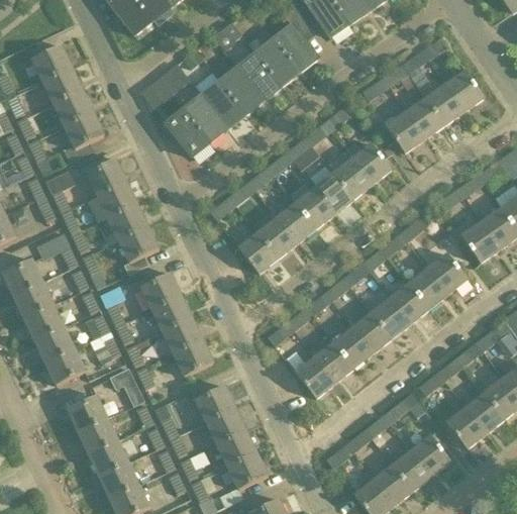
[(152,21),(135,0),(110,0),(108,2),(134,35),(152,21)]
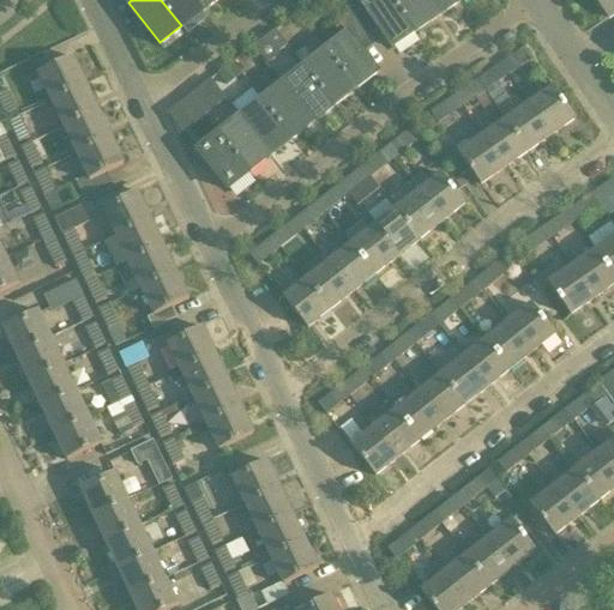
[(161,0),(181,25),(184,24),(187,30),(202,20),(197,13),(203,8),(196,0),(161,0)]
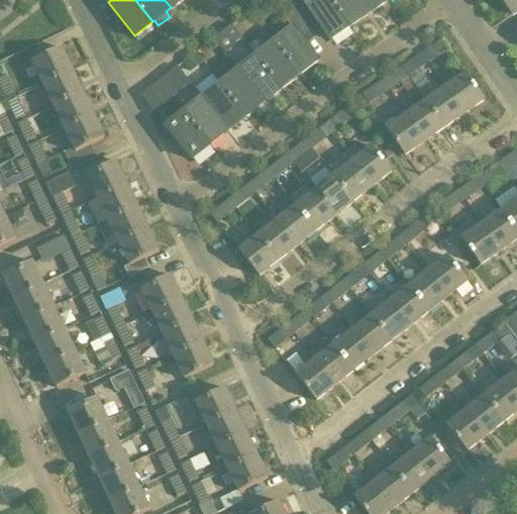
[(309,0),(306,2),(329,37),(348,24),(331,0),(309,0)]
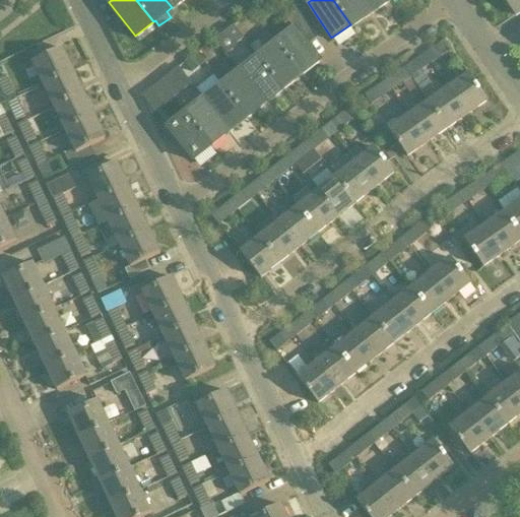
[(333,0),(350,24),(370,11),(362,0),(333,0)]
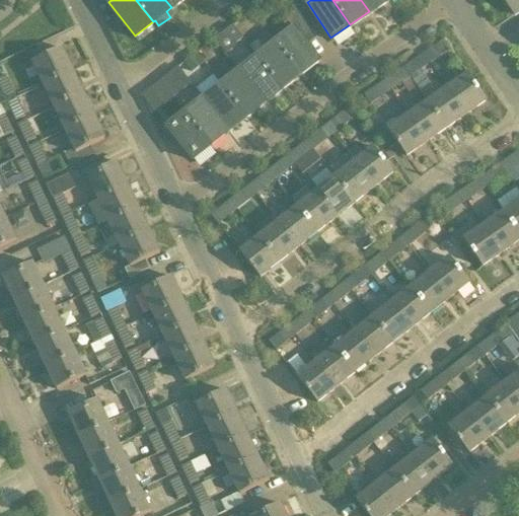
[(361,0),(369,11),(386,0),(361,0)]
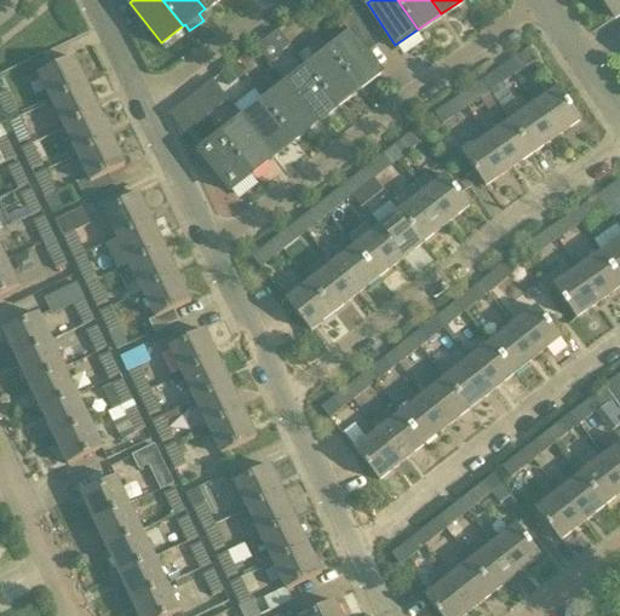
[(603,0),(614,16),(619,11),(619,0),(603,0)]
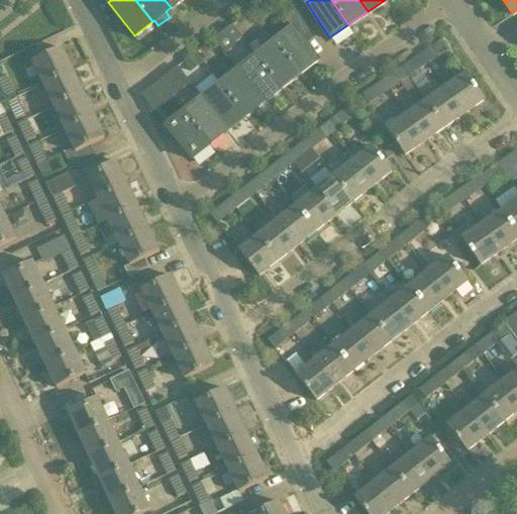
[(290,25),(273,38),(299,72),(318,58),(301,35),(310,29),(294,8),(285,15),(292,24),(290,25)]
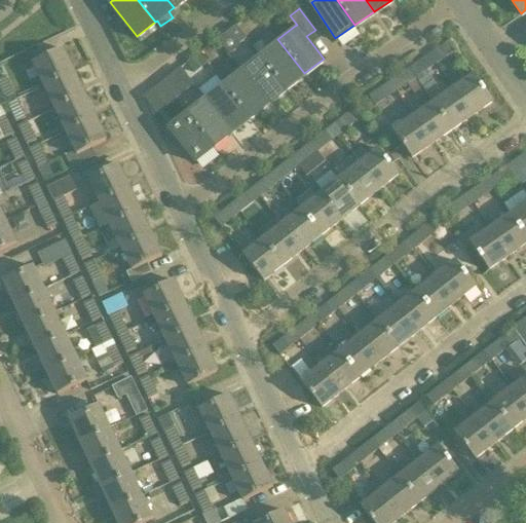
[(235,24),(217,38),(229,53),(239,45),(237,43),(246,36),(235,24)]
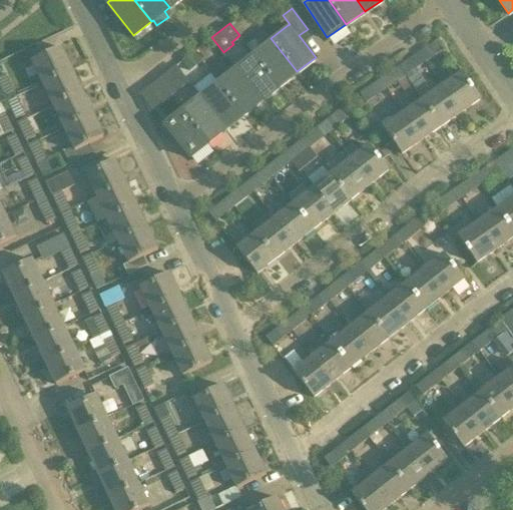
[(253,37),(261,46),(253,52),(280,85),(297,71),(271,38),(264,29),(253,37)]
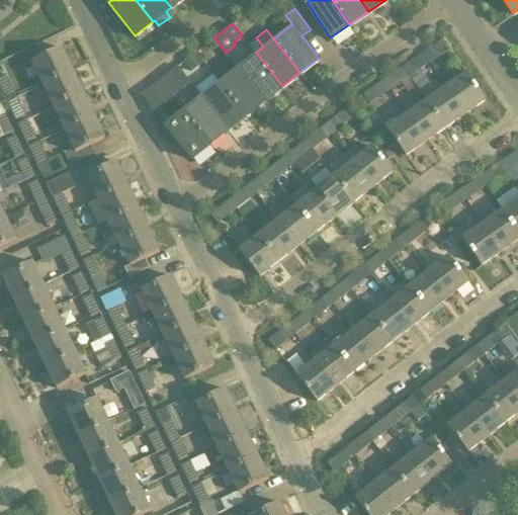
[(422,52),(429,62),(449,48),(442,37),(422,52)]
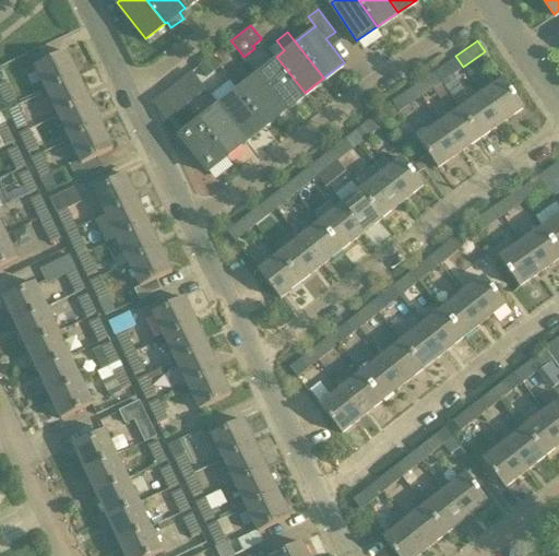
[(46,89),(76,73),(66,49),(34,64),(46,89)]
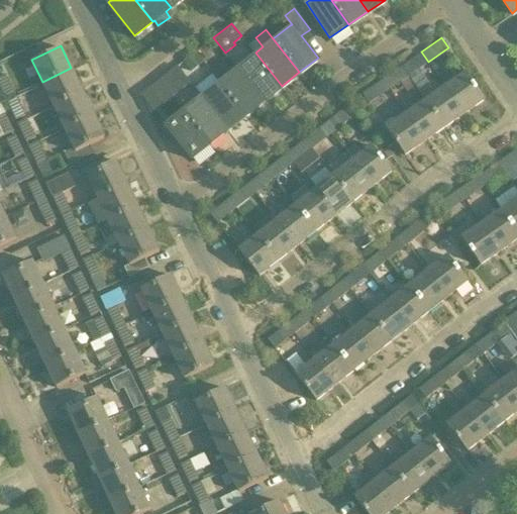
[(421,52),(401,66),(408,76),(428,62),(421,52)]
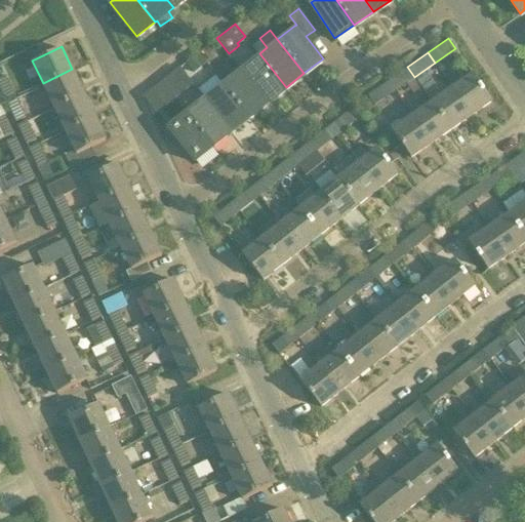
[(286,87),(259,53),(241,68),(268,102),(286,87)]
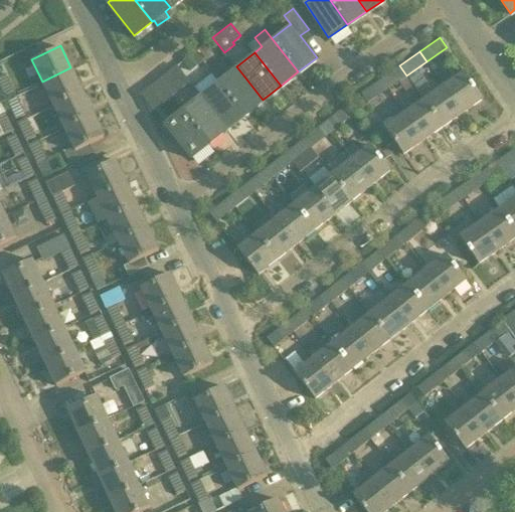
[(176,64),(159,77),(172,95),(189,80),(176,64)]
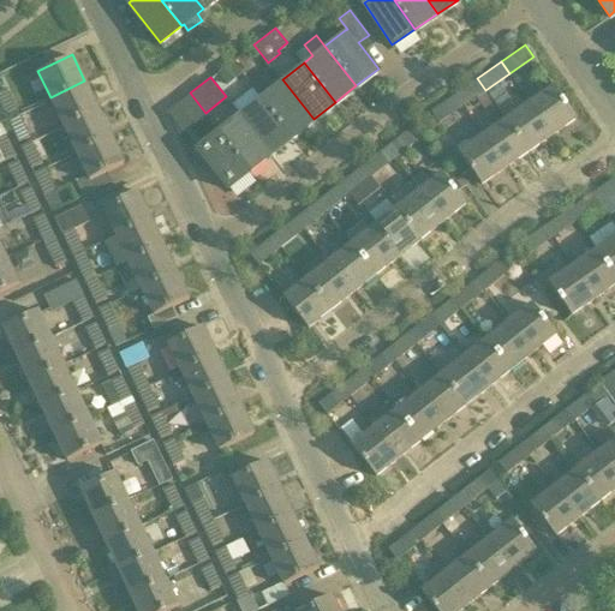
[(477,78),(453,94),(463,106),(485,90),(477,78)]
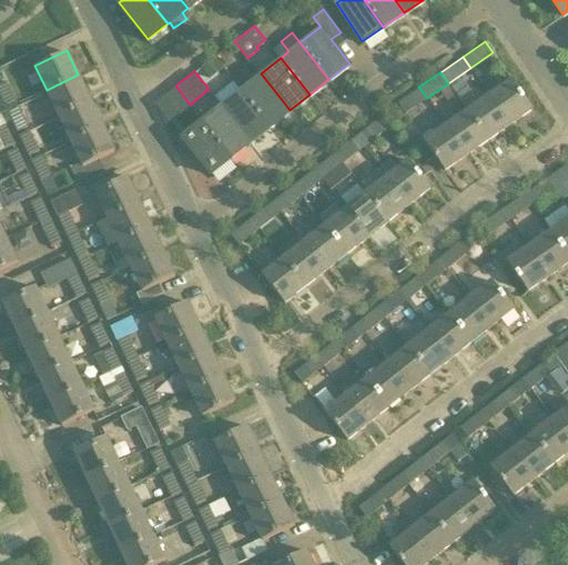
[(261,73),(241,88),(270,125),(290,110),(261,73)]
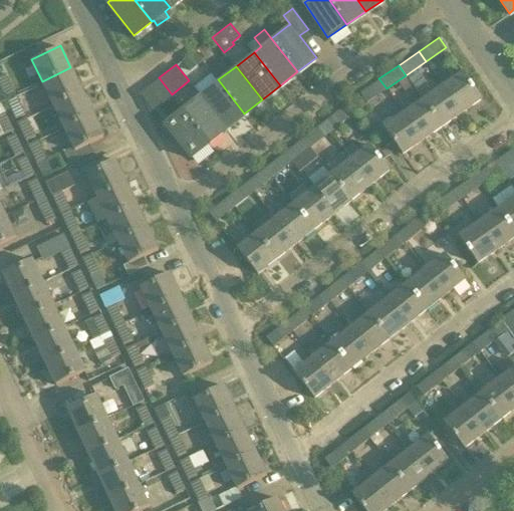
[(70,67),(42,81),(52,103),(81,90),(70,67)]
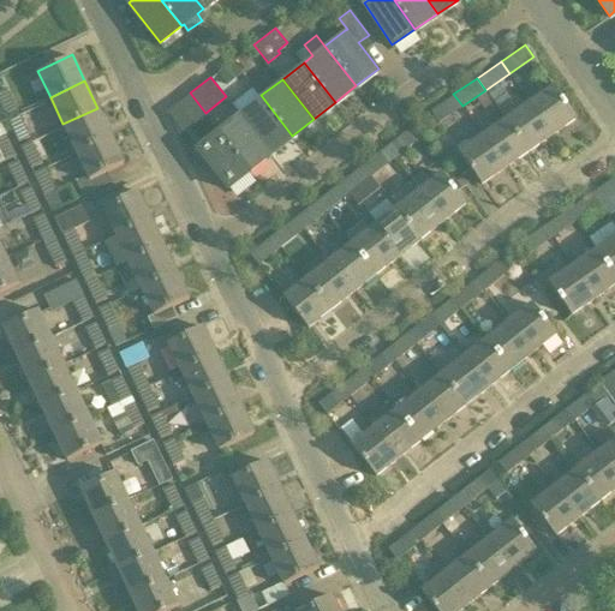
[(530,101),(551,132),(574,117),(553,85),(530,101)]
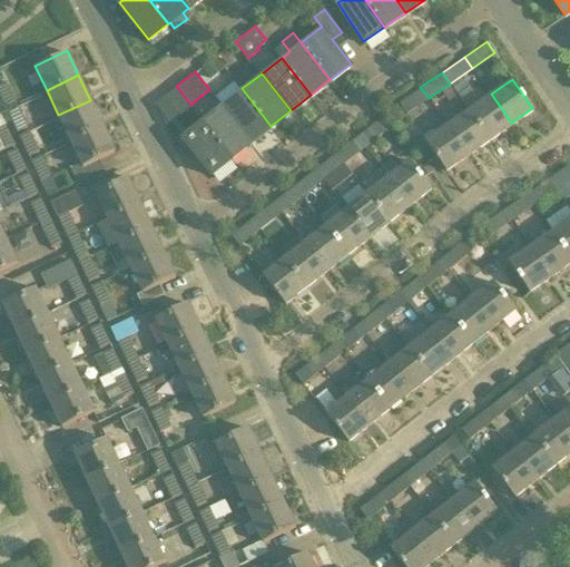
[(15,100),(6,80),(0,82),(0,96),(5,105),(15,100)]
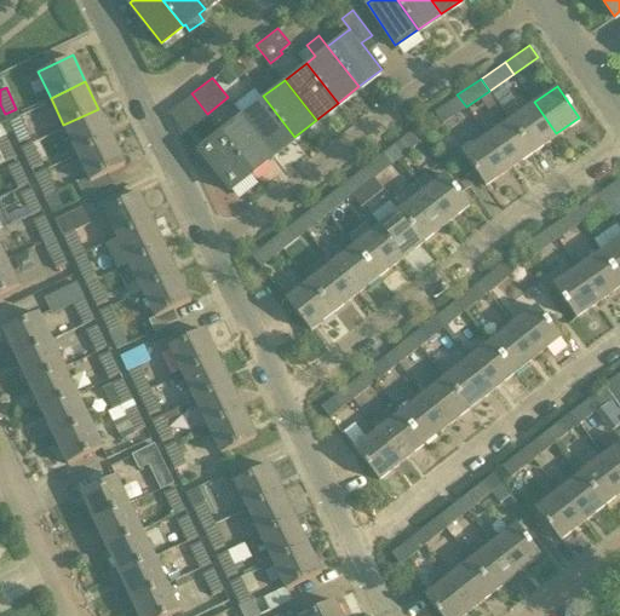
[(178,103),(194,124),(207,114),(191,93),(178,103)]
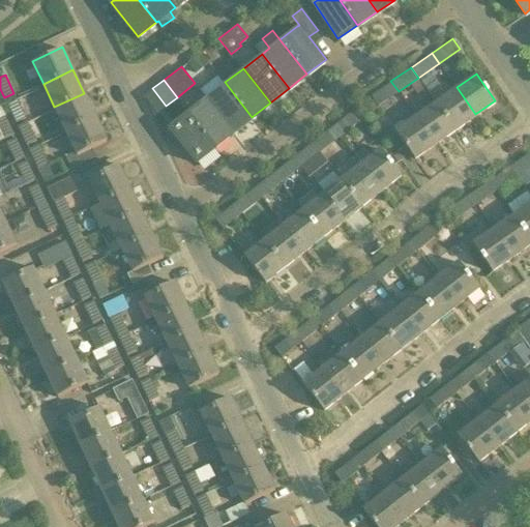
[(399,91),(390,81),(370,95),(377,106),(385,99),(386,100),(399,91)]
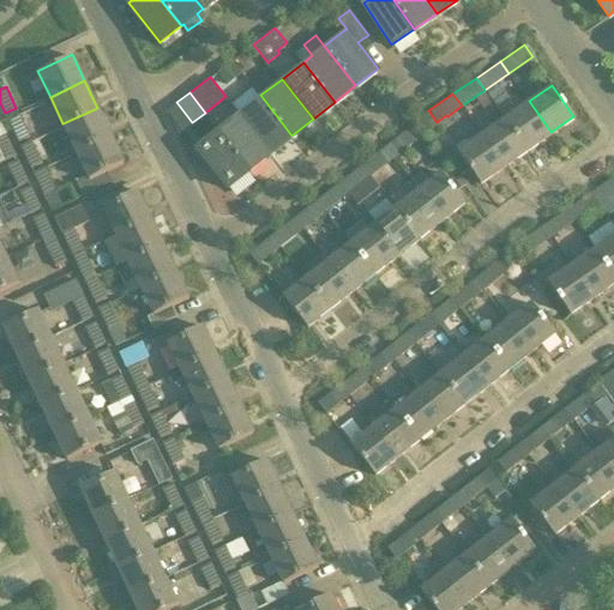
[(292,136),(260,95),(239,112),(270,152),(292,136)]
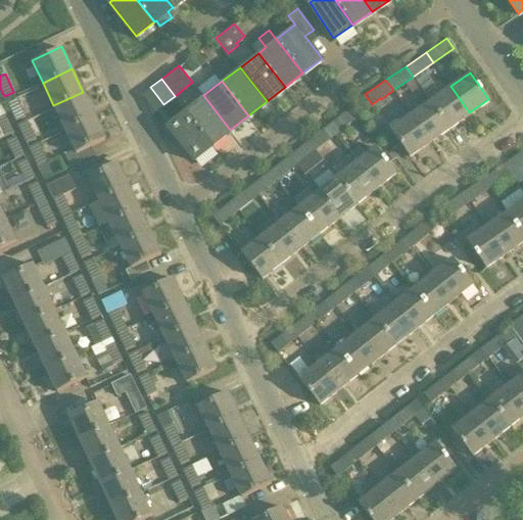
[(469,112),(450,86),(430,100),(448,127),(469,112)]
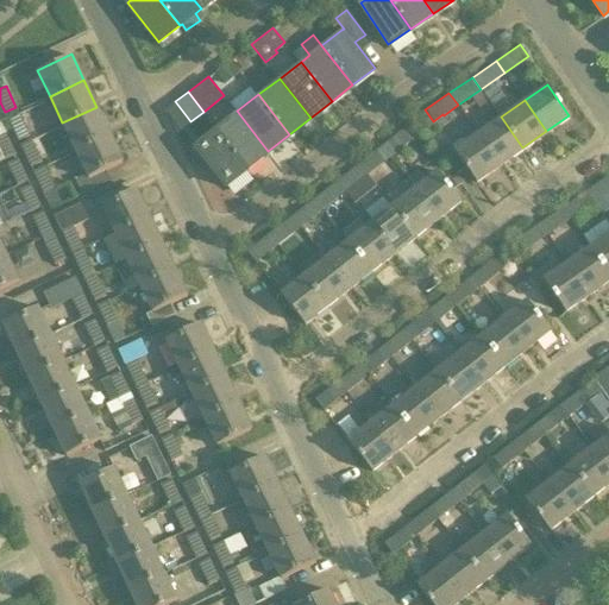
[(110,133),(96,107),(62,123),(75,150),(110,133)]
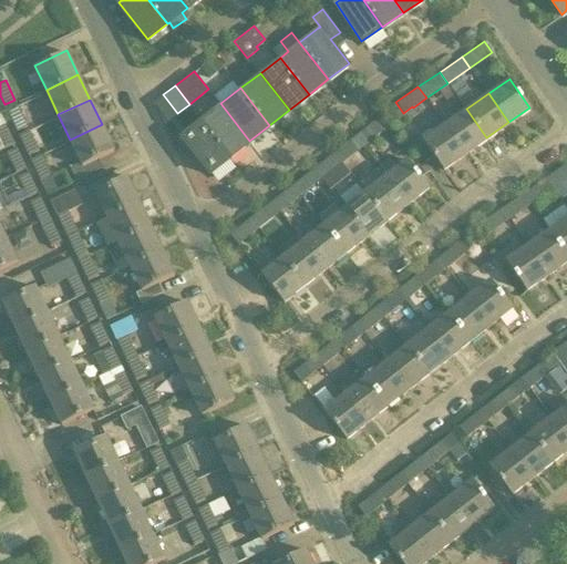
[(220,103),(200,119),(230,156),(249,141),(220,103)]
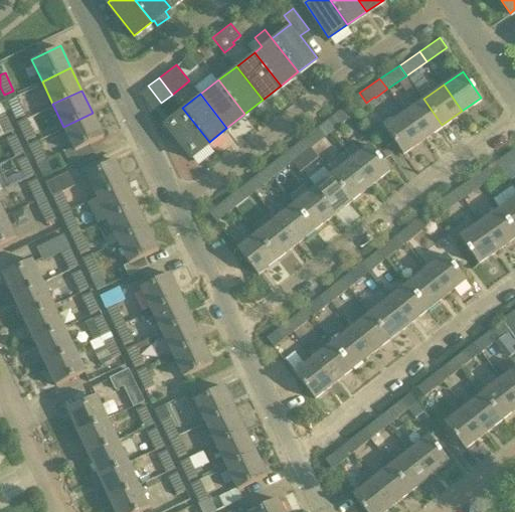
[(16,95),(6,100),(14,118),(25,114),(16,95)]
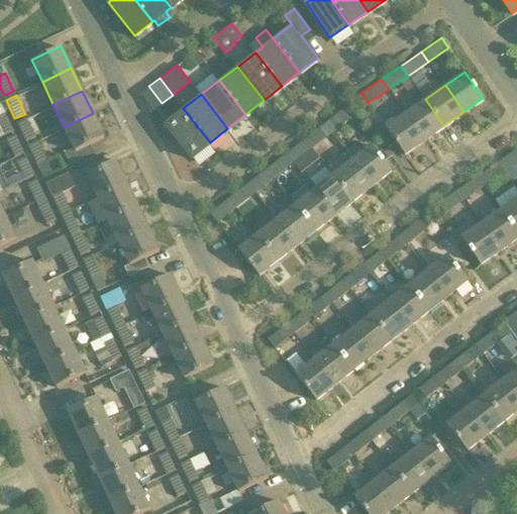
[(443,125),(425,99),(406,113),(424,139),(443,125)]
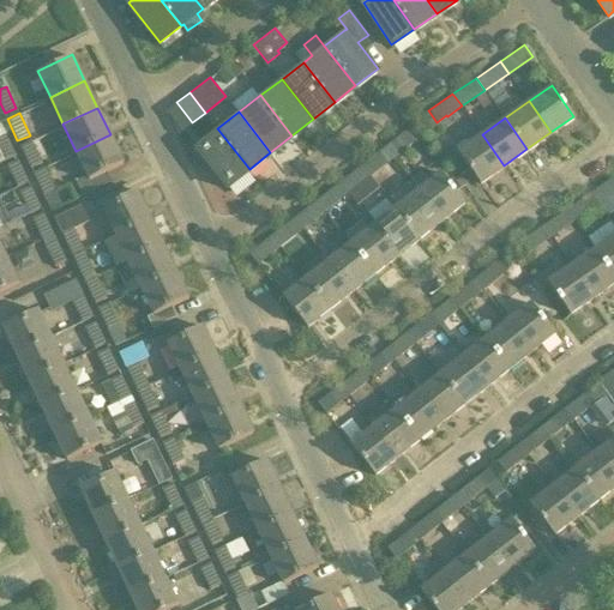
[(0,161),(16,153),(0,119),(0,161)]
